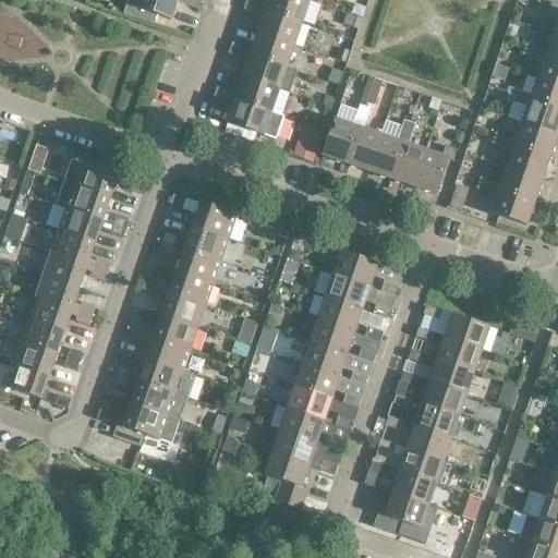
[(136,0),(136,2),(130,0),(125,0),(121,15),(152,26),(155,15),(170,21),(177,3),(186,7),(189,0),(136,0)]
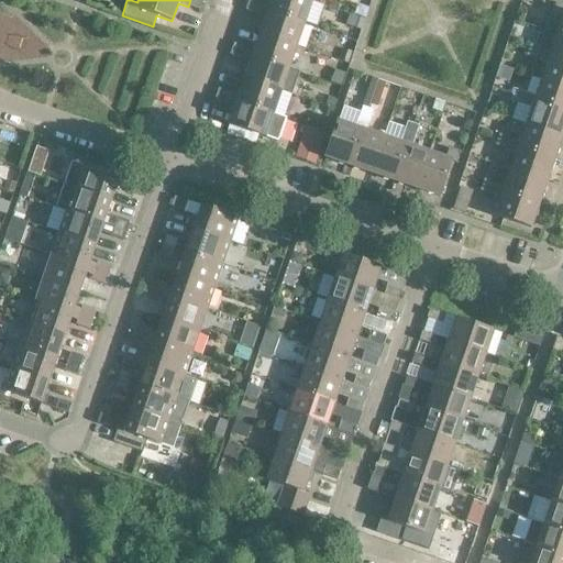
[(201,0),(190,0),(188,7),(199,10),(201,0)]
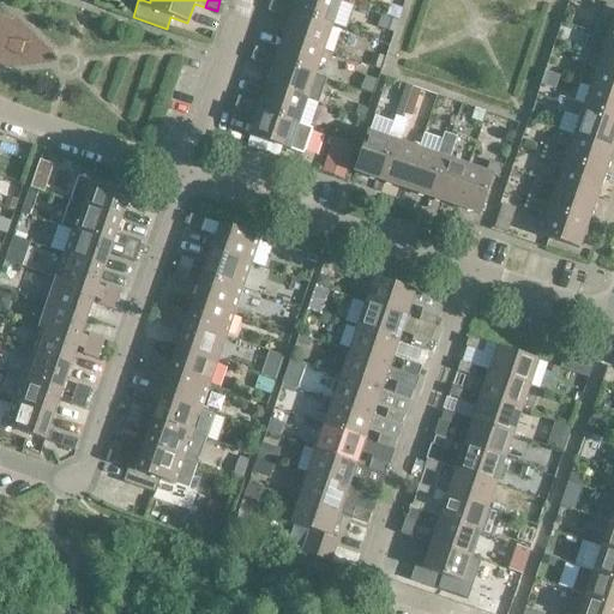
[(271,0),(268,11),(278,16),(283,2),(274,0),(271,0)]
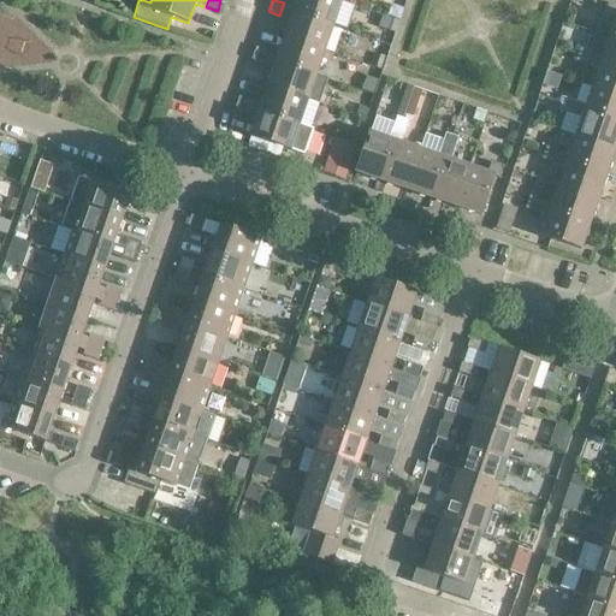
[(341,3),(336,0),(297,0),(295,7),(284,3),(279,16),(291,19),(294,13),(332,27),(341,3)]
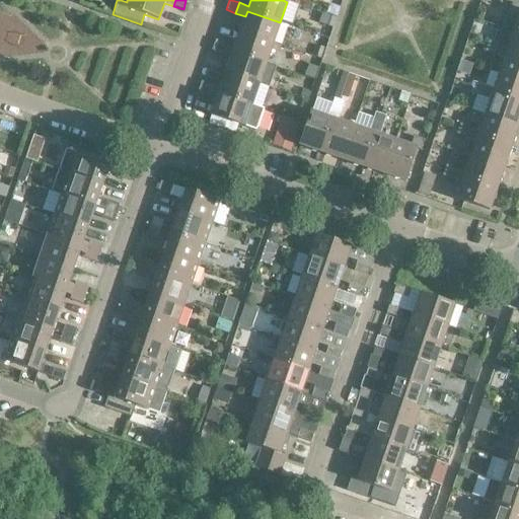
[(518,5),(512,3),(509,13),(518,17),(513,32),(518,34),(518,5)]
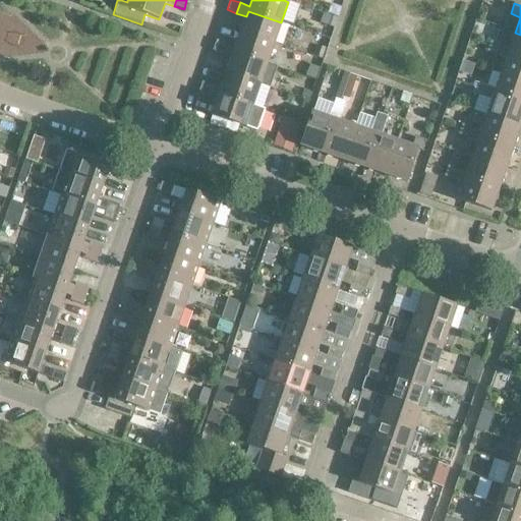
[(281,22),(248,11),(246,16),(241,32),(274,43),(281,22)]
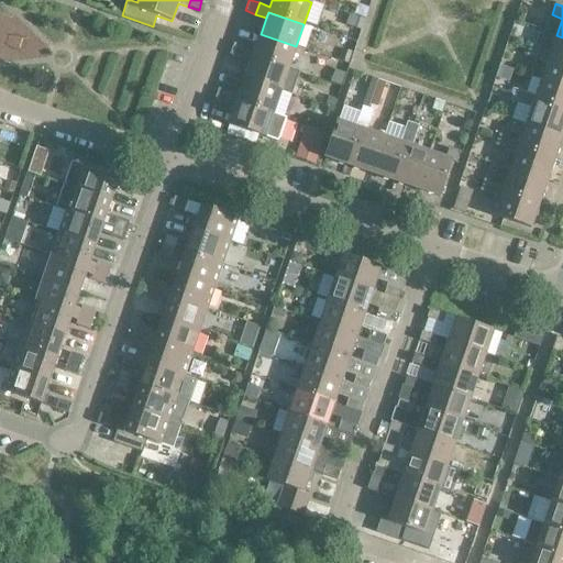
[(354,17),(350,28),(361,31),(365,20),(354,17)]
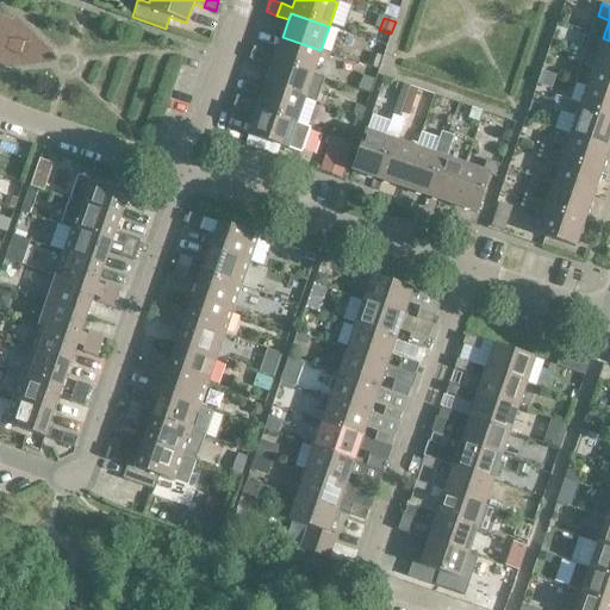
[(321,50),(282,37),(275,55),(265,51),(260,63),(272,68),(274,62),(312,75),(321,50)]
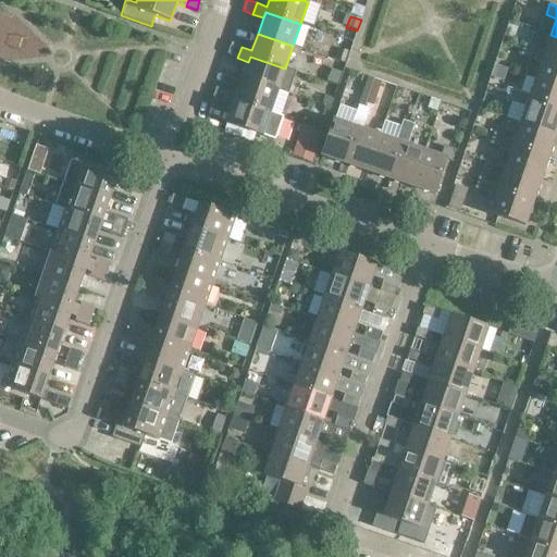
[(556,37),(551,35),(545,51),(543,57),(556,61),(556,37)]
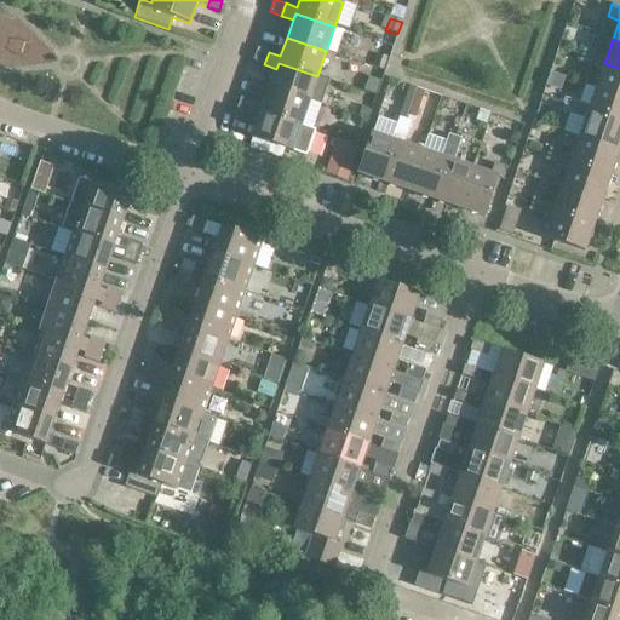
[(253,61),(264,64),(269,52),(257,49),(253,61)]
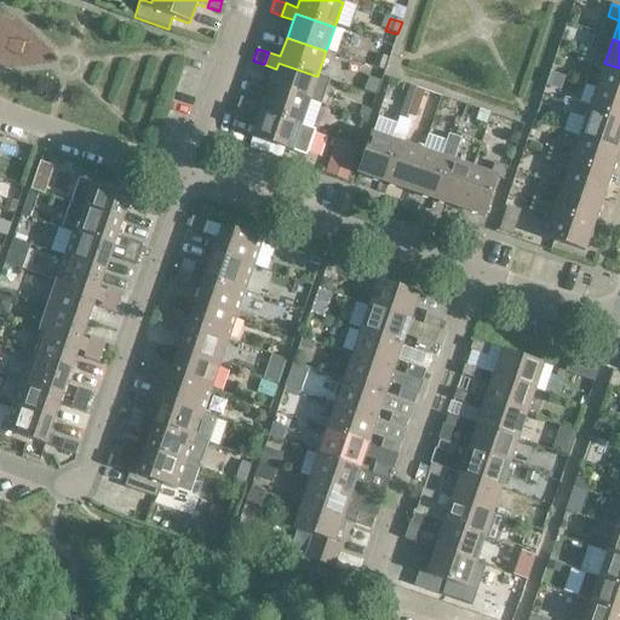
[(579,62),(591,65),(595,53),(584,50),(579,62)]
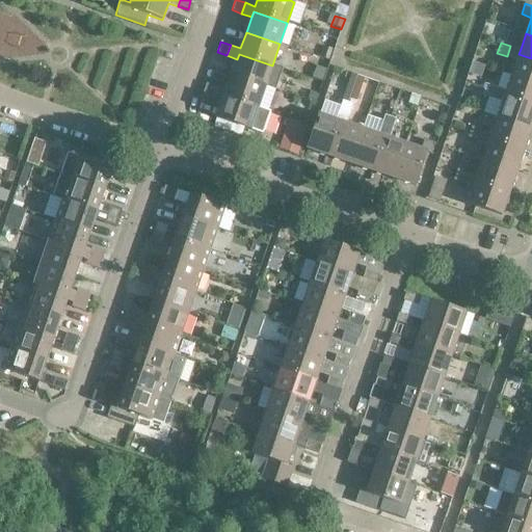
[(521,49),(510,46),(507,56),(516,60),(511,76),(531,82),(531,58),(519,54),(521,49)]
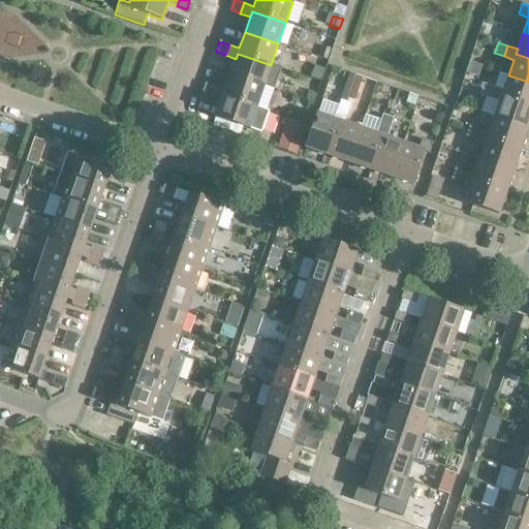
[(323,47),(319,57),(328,60),(331,49),(323,47)]
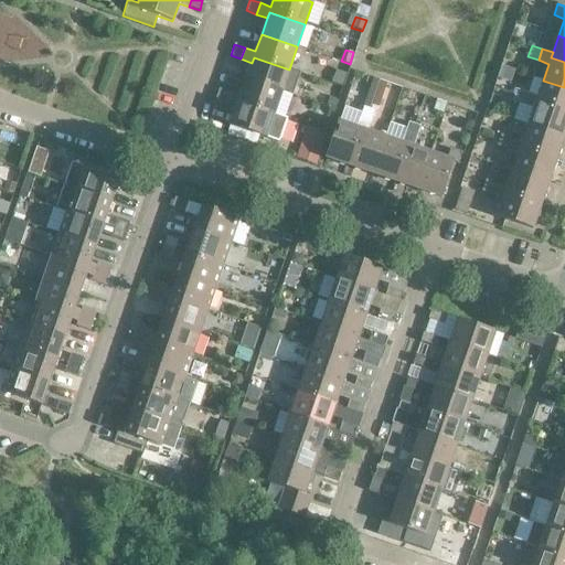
[(289,70),(254,57),(252,63),(246,80),(281,92),(289,70)]
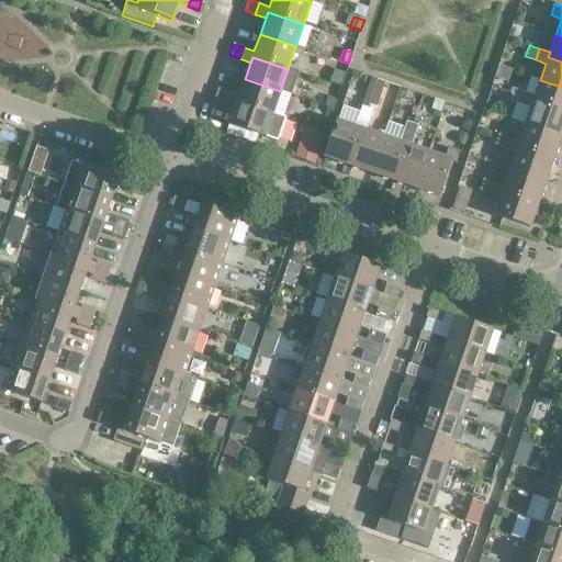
[(334,69),(329,82),(340,86),(345,72),(334,69)]
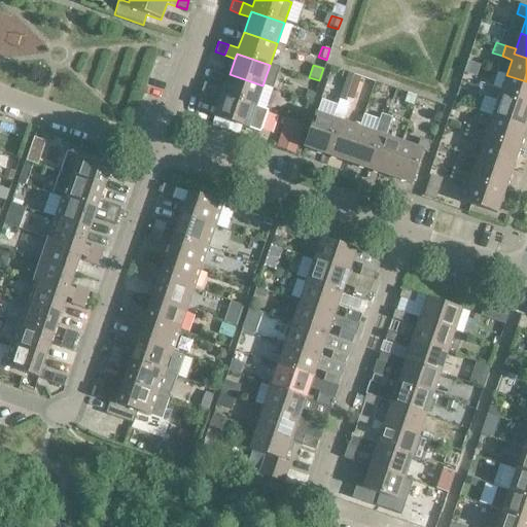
[(262,85),(230,74),(223,90),(214,86),(210,97),(220,100),(222,95),(255,107),(262,85)]
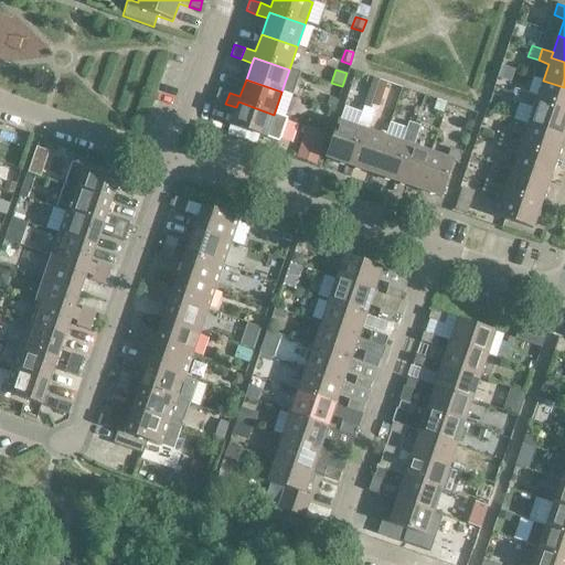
[(564,87),(543,81),(537,97),(535,103),(564,113),(564,87)]
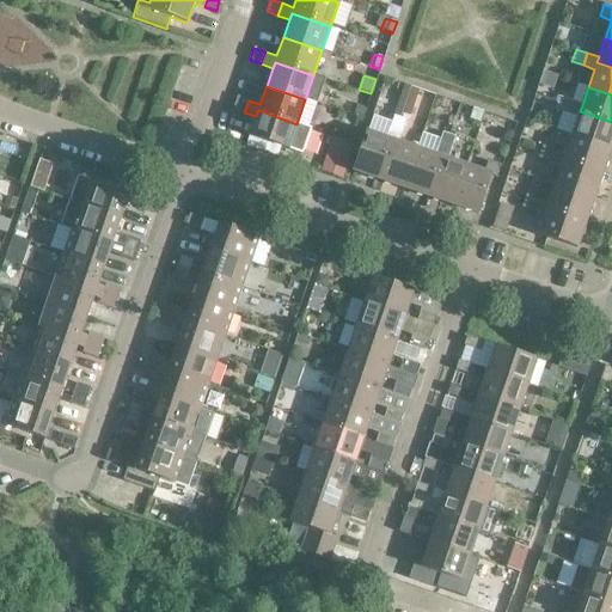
[(409,96),(402,115),(410,117),(418,92),(410,90),(409,96)]
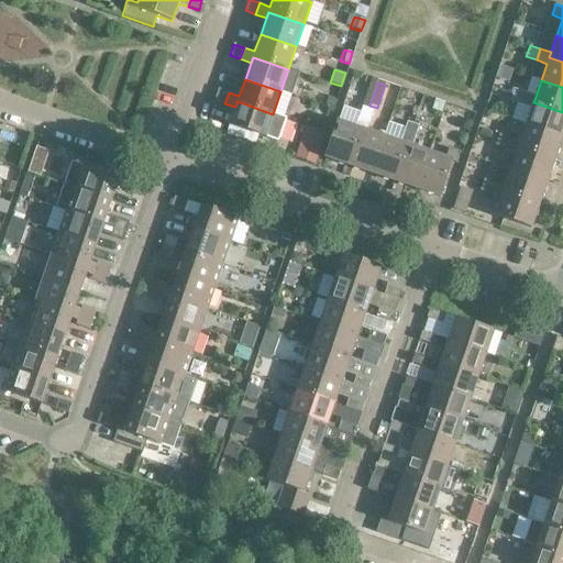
[(214,100),(224,103),(229,92),(218,89),(214,100)]
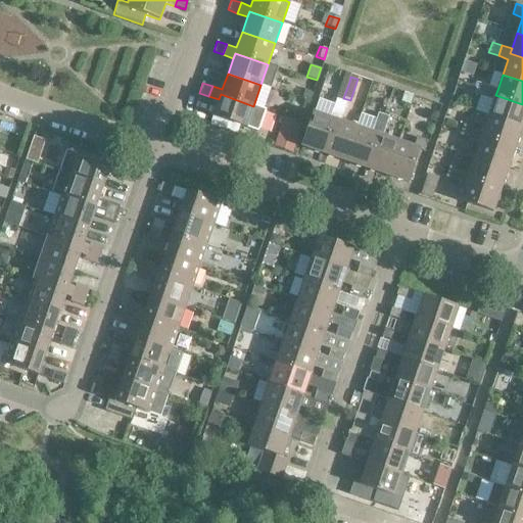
[(474,94),(484,97),(487,87),(478,84),(474,94)]
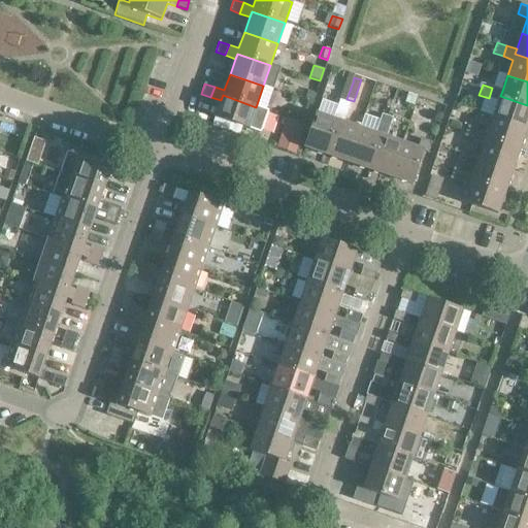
[(502,91),(492,88),(489,98),(498,101),(493,118),(527,129),(527,125),(527,105),(500,96),(502,91)]
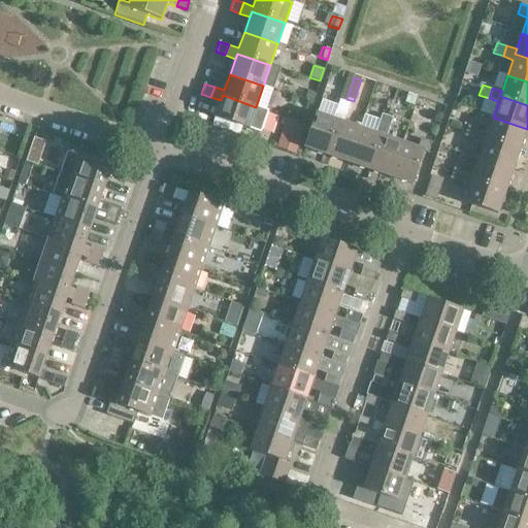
[(308,90),(305,98),(312,100),(316,92),(308,90)]
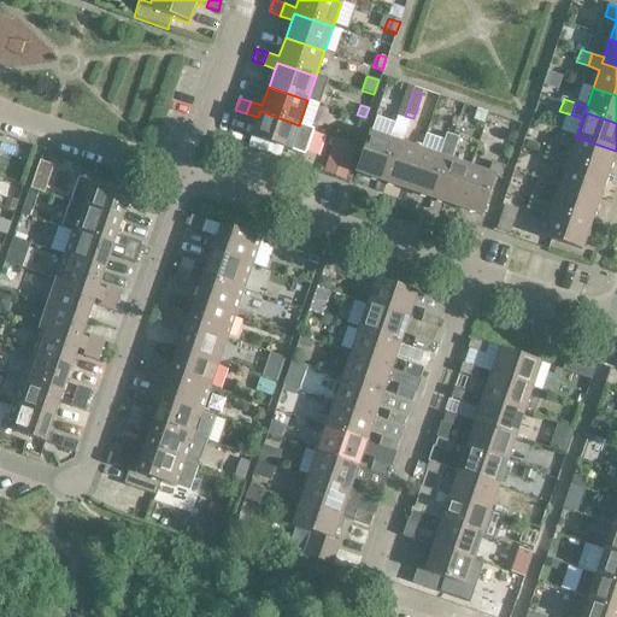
[(299,125),(260,111),(258,117),(251,137),(291,151),(299,125)]
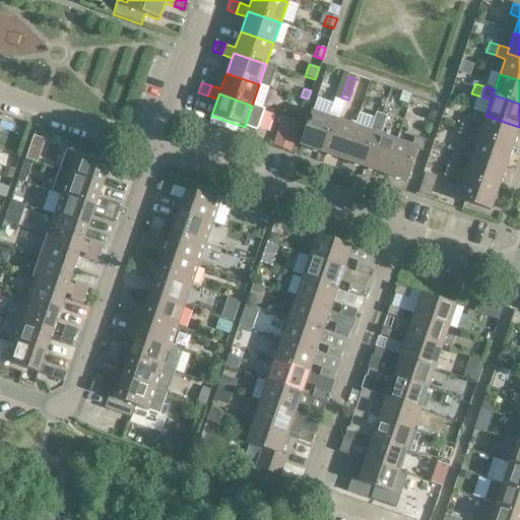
[(334,100),(331,109),(341,113),(345,103),(334,100)]
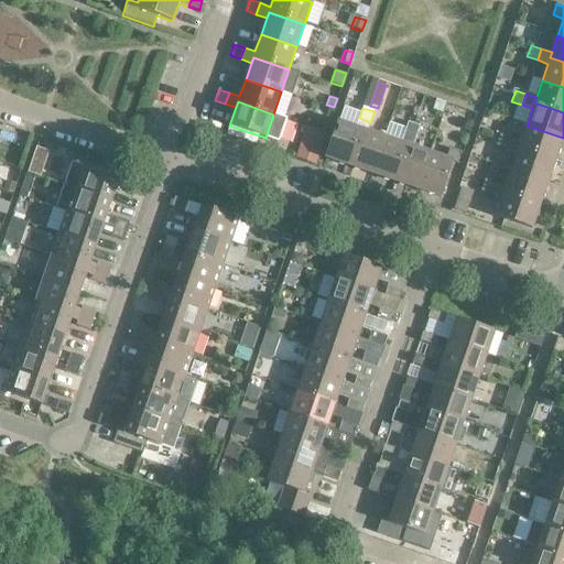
[(320,116),(316,128),(326,131),(331,120),(320,116)]
